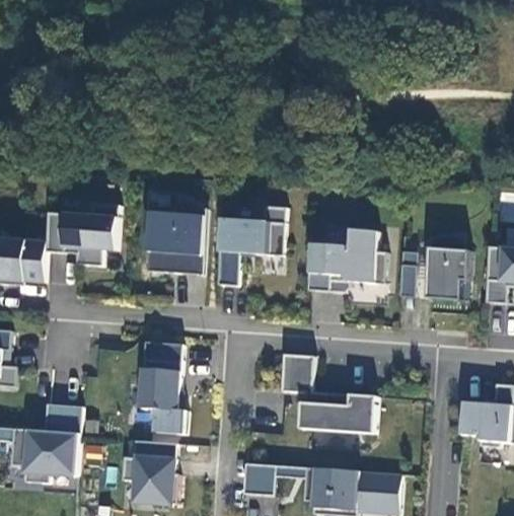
[(175,213),(177,206),(177,192),(147,189),(146,211),(175,213)]
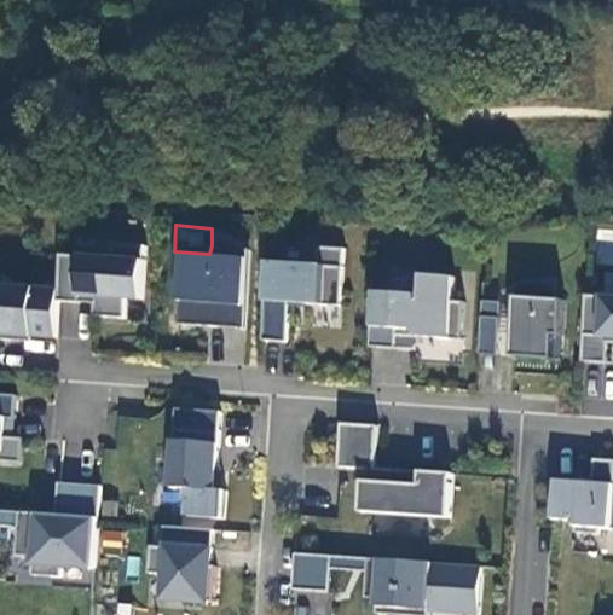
[(70,232),(69,253),(109,256),(109,241),(111,241),(111,235),(70,232)]
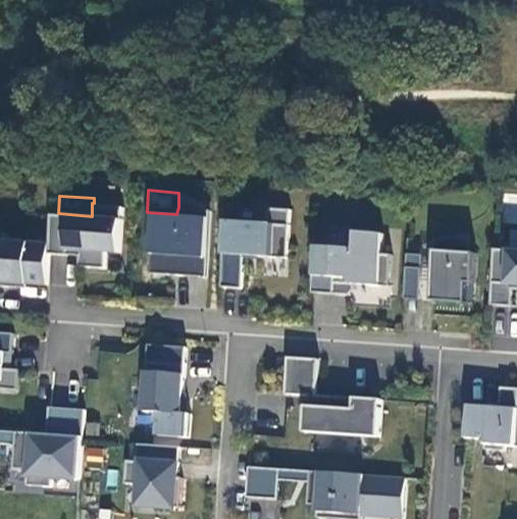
[(119,205),(94,203),(92,203),(92,216),(58,213),(49,213),(47,242),(46,252),(76,254),(75,264),(101,266),(102,249),(116,250),(119,205)]
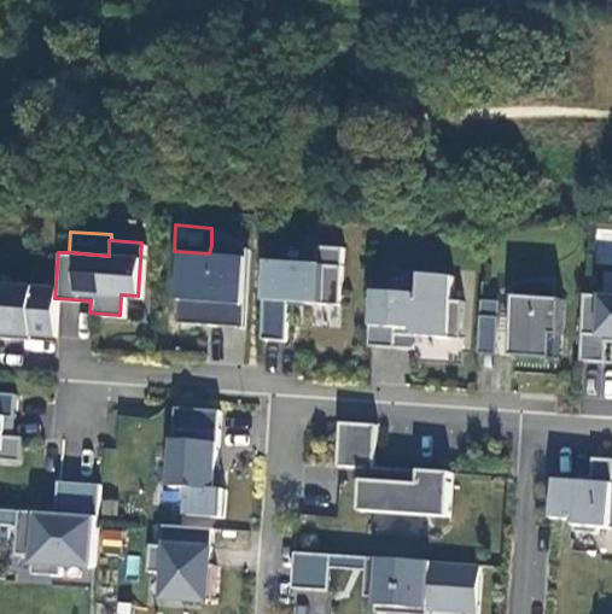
[(314,261),(263,258),(257,335),(281,338),(284,298),(334,302),(339,245),(315,243),(314,261)]
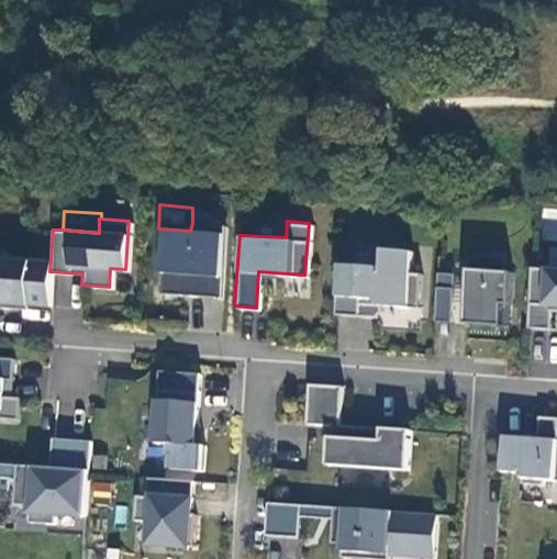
[(223,225),(192,223),(190,231),(158,228),(156,254),(162,255),(159,292),(218,297),(223,225)]
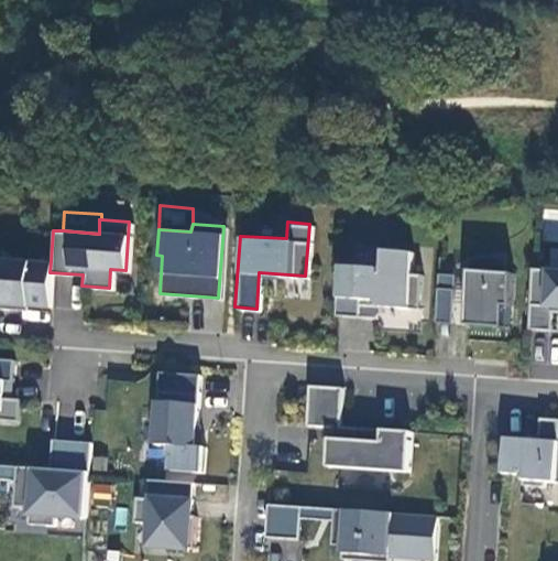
[(349,259),(337,258),(337,263),(381,267),(383,248),(383,244),(359,243),(358,257),(349,256),(349,259)]
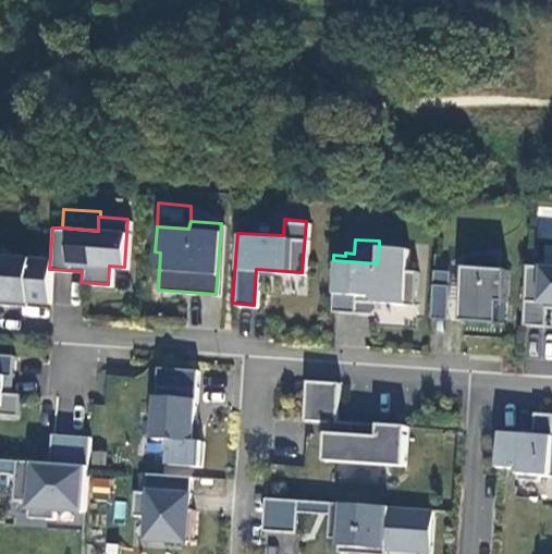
[(405,247),(379,245),(377,263),(333,260),(330,309),(353,311),(354,299),(354,294),(369,294),(373,300),(412,304),(415,269),(404,269),(405,247)]
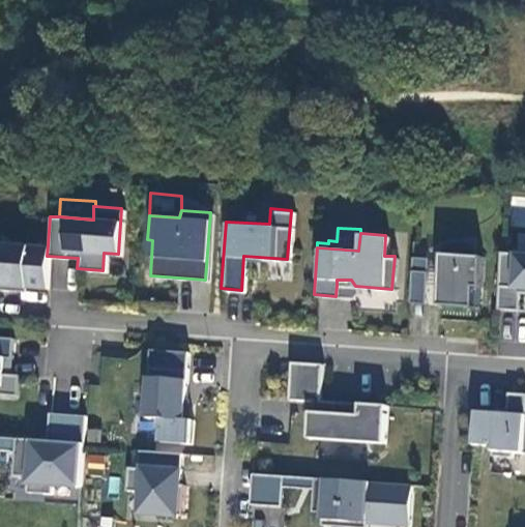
[(24,286),(45,287),(47,256),(48,245),(2,242),(3,235),(0,235),(0,288),(5,289),(6,285),(24,286)]
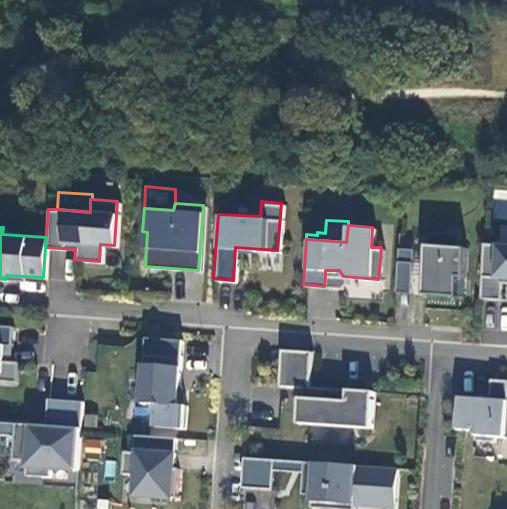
[(420,292),(454,295),(455,275),(461,275),(463,246),(457,245),(459,228),(424,234),(420,292)]
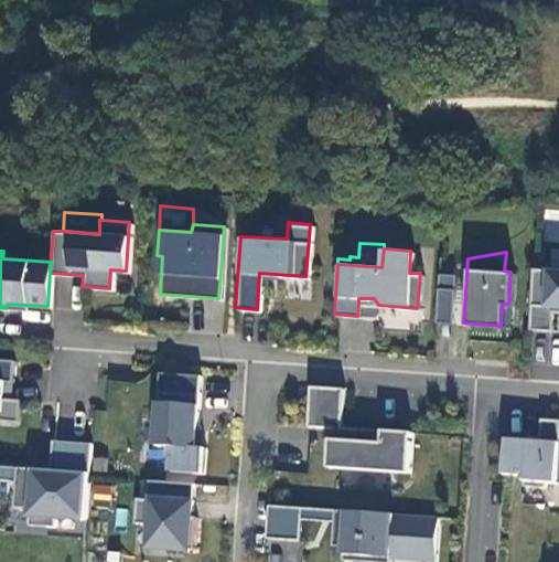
[(558,268),(530,267),(526,327),(548,329),(549,310),(550,305),(558,305),(558,268)]
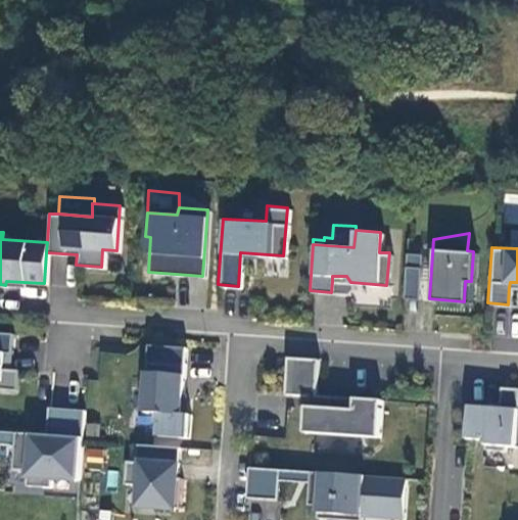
[(405,252),(404,267),(419,268),(419,253),(405,252)]
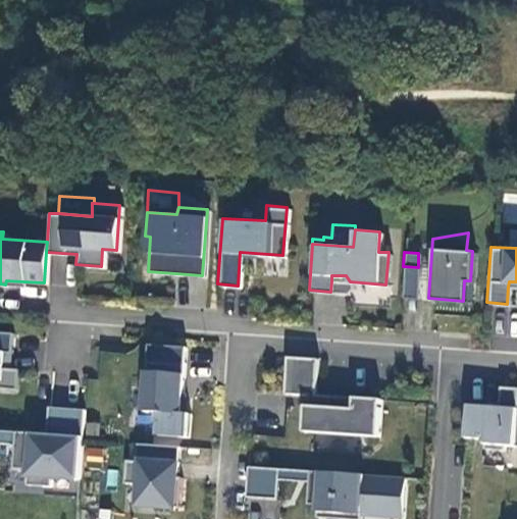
[(416,298),(418,267),(403,266),(400,297),(416,298)]
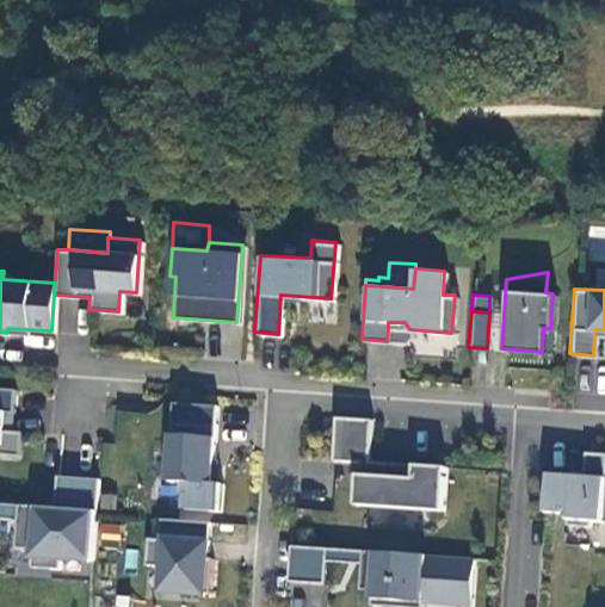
[(11,388),(0,386),(0,452),(17,453),(18,429),(8,429),(0,428),(1,410),(10,410),(11,388)]
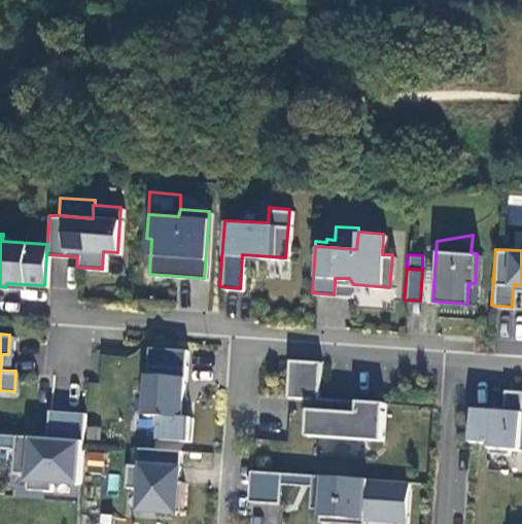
[(184,348),(147,345),(142,413),(179,416),(184,348)]
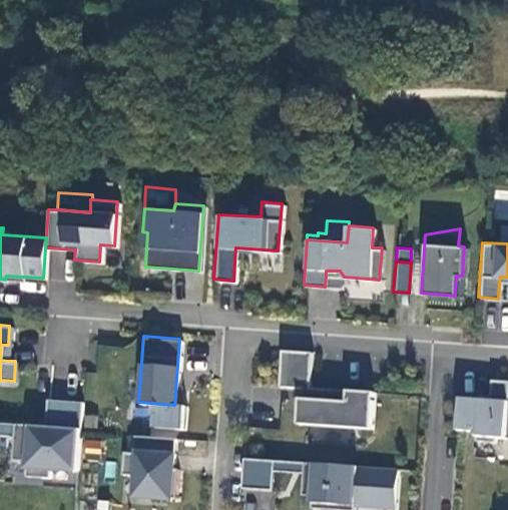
[(8,345),(1,345),(0,360),(7,361),(8,345)]
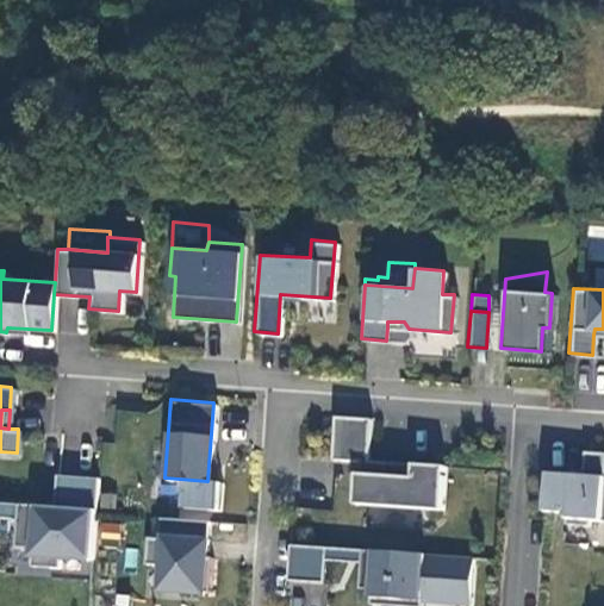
[(331,417),(329,457),(354,458),(352,498),(439,504),(440,463),(365,458),(367,420),(331,417)]
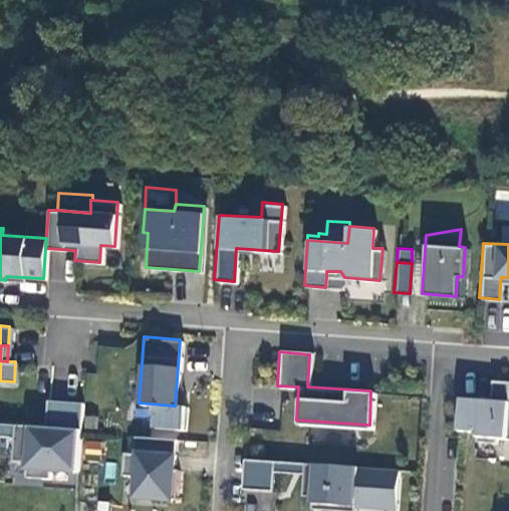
[(487,399),(458,397),(455,429),(473,431),(472,440),(492,441),(492,436),(508,437),(508,400),(505,400),(507,379),(489,378),(487,399)]
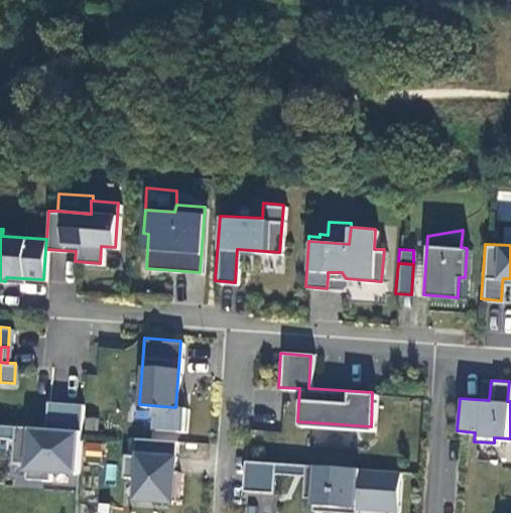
[(45,400),(43,427),(58,428),(60,401),(45,400)]
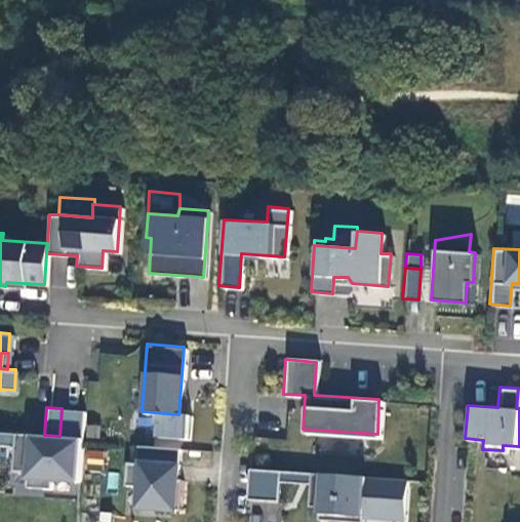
[(62,408),(60,436),(44,435),(0,431),(0,444),(12,445),(11,470),(26,470),(25,486),(48,487),(49,479),(77,480),(82,410),(62,408)]
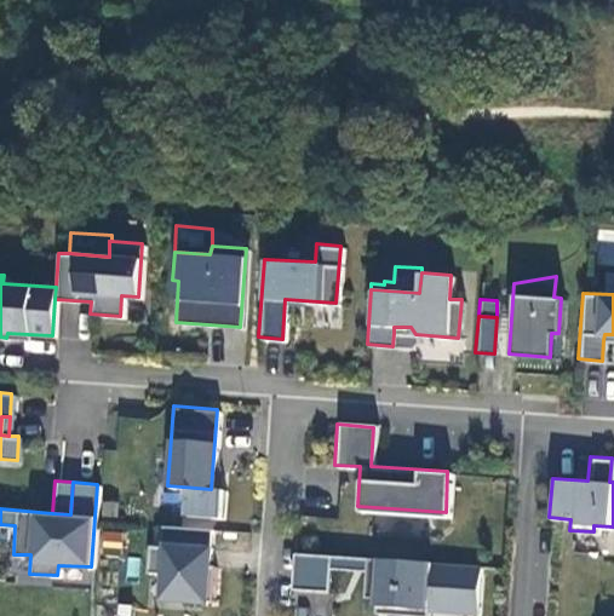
[(357,510),(445,516),(446,512),(357,506),(357,510)]
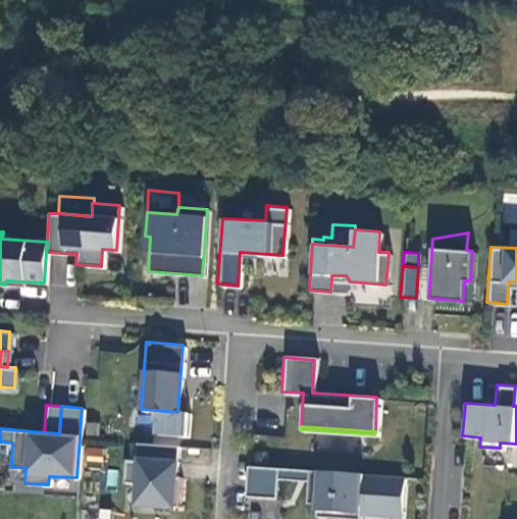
[(173,475),(175,445),(136,442),(135,459),(124,458),(122,481),(138,482),(137,503),(176,506),(178,475),(173,475)]
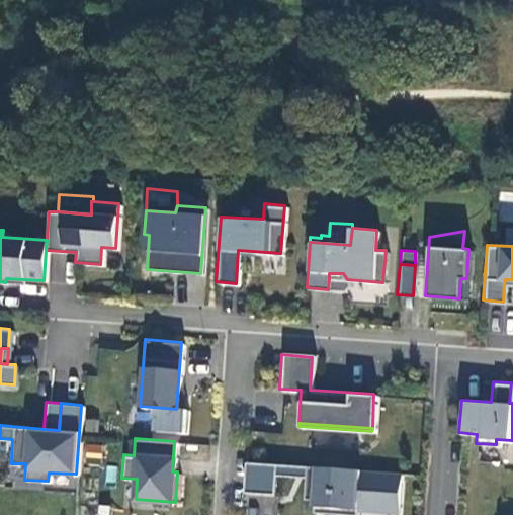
[(395,514),(399,471),(304,465),(274,462),(244,461),(242,492),(272,493),(273,474),(304,476),(302,505),(311,506),(311,513),(338,514),(395,514)]
